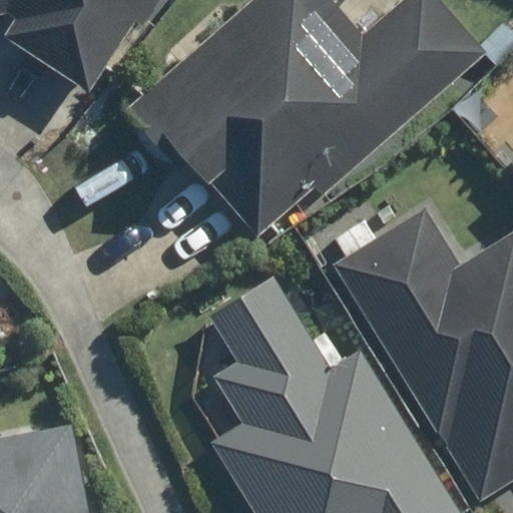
[(0,0),(0,24),(86,87),(143,9),(152,16),(164,0),(0,0)]
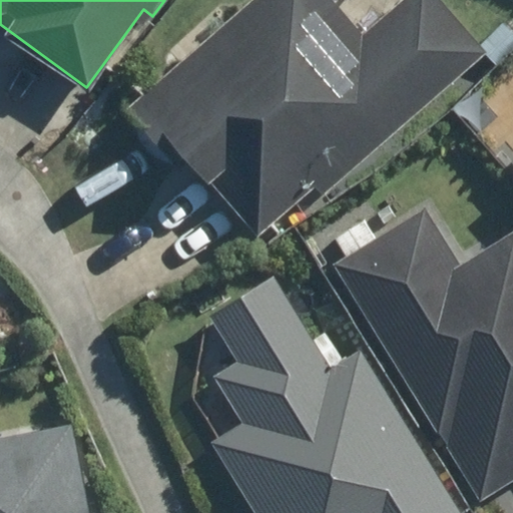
[(334,0),(248,0),(124,107),(159,147),(172,136),(265,242),(489,48),(447,0),(406,0),(365,36),(334,0)]
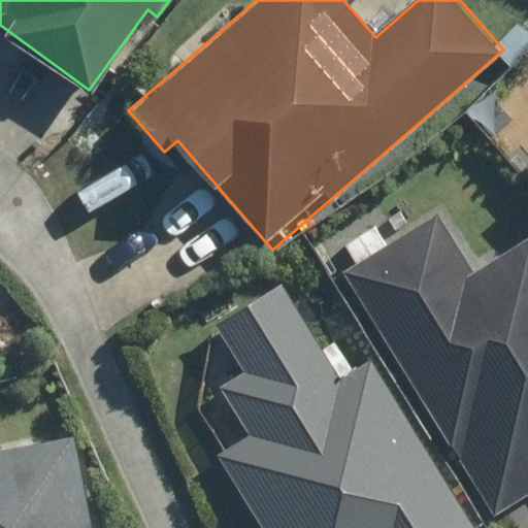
[(436,204),(338,269),(498,514),(527,493),(527,241),(526,239),(480,269),(436,204)]
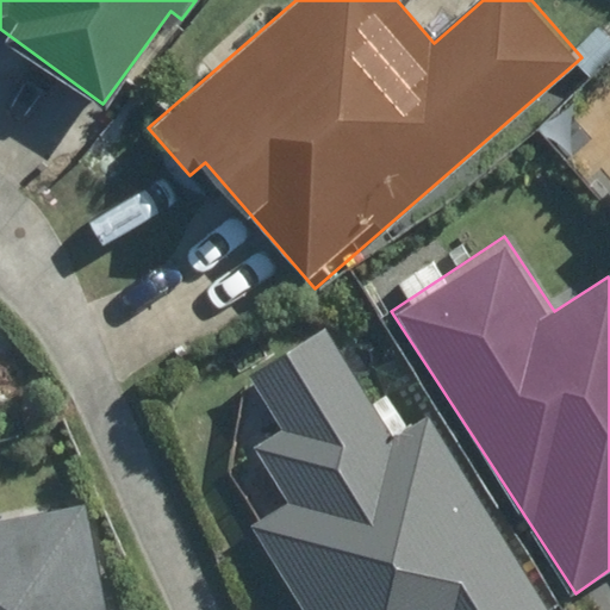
[(549,609),(430,417),(396,439),(325,325),(254,369),(287,425),(256,444),(291,499),(253,522),(306,609),(549,609)]
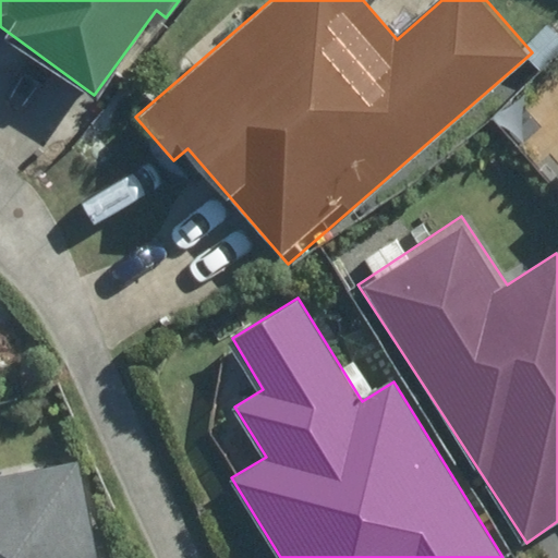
[(98,557),(77,458),(0,473),(0,557),(98,557)]
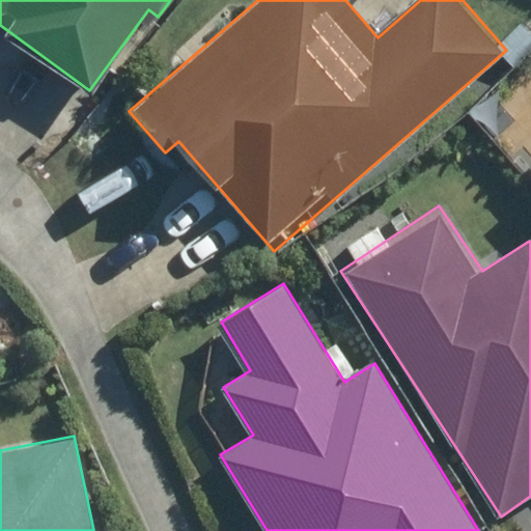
All buildings are outlined.
